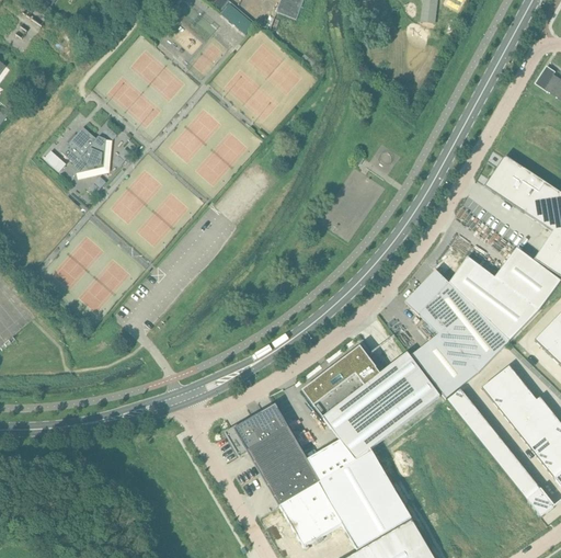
[(296,18),(302,0),(279,0),(276,10),(296,18)]
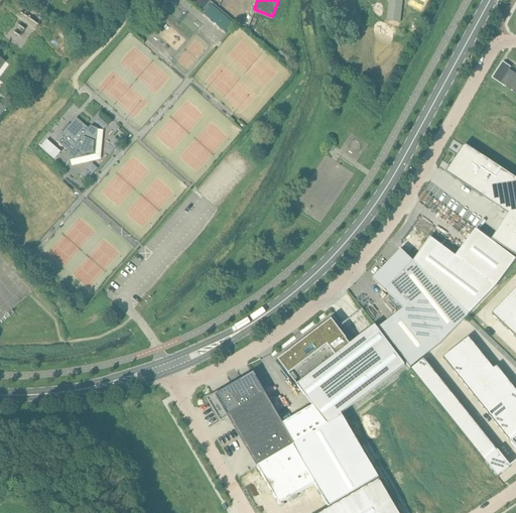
[(387,0),(387,19),(401,20),(402,0),(387,0)]
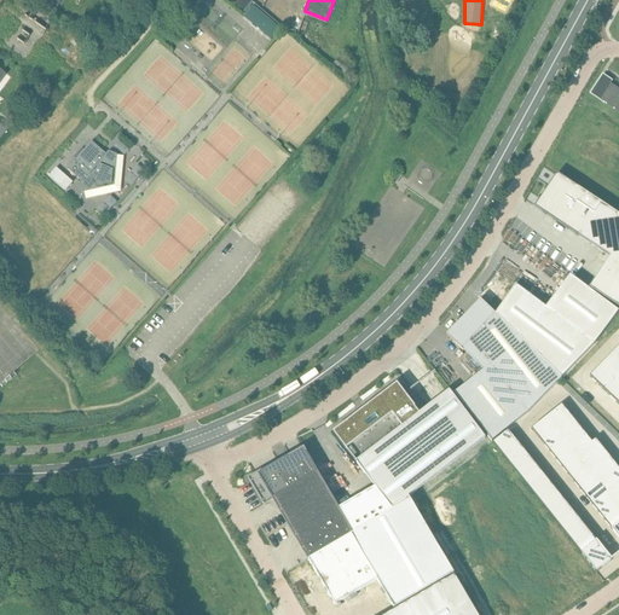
[(253,3),(243,13),(268,34),(271,36),(279,25),(253,3)]
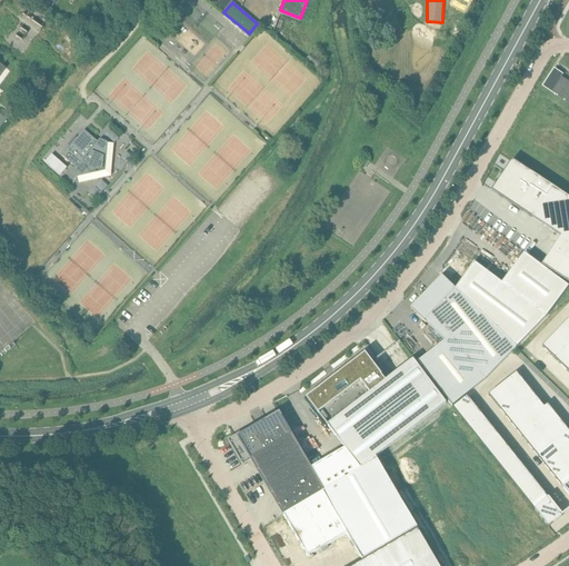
[(25,51),(42,22),(19,9),(2,38),(25,51)]
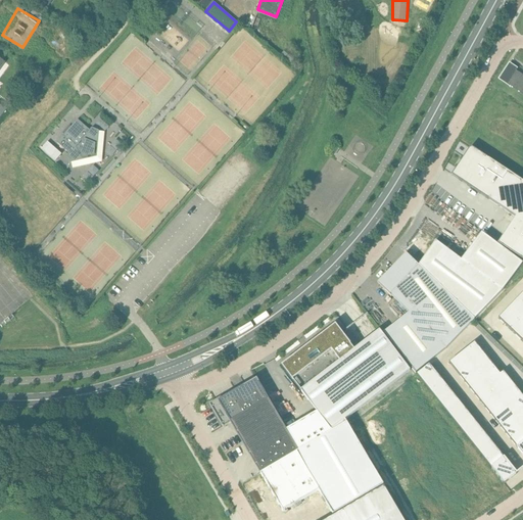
[(297,54),(292,50),(287,45),(280,53),(289,62),(293,57),(297,54)]
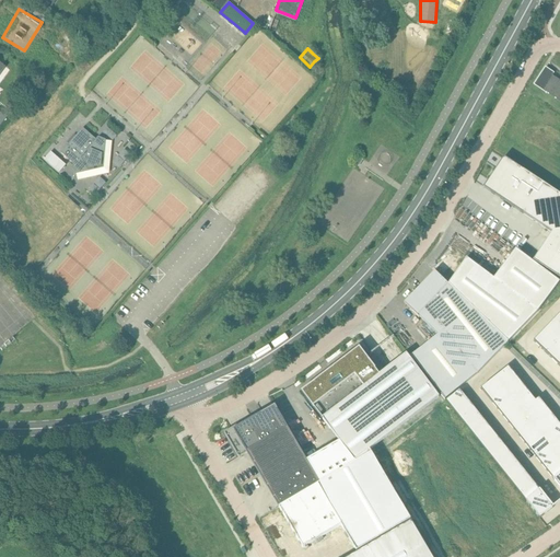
[(553,70),(546,66),(535,82),(543,88),(552,72),(555,70),(553,70)]
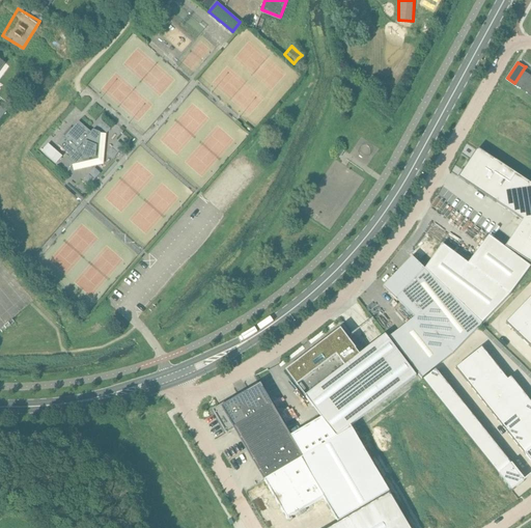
[(514,83),(518,85),(518,86),(519,85),(522,87),(530,74),(524,68),(514,83)]
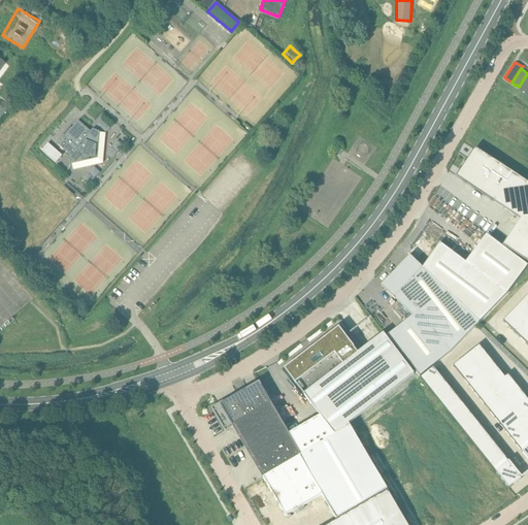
[(527,87),(527,72),(527,73),(519,87),(526,91),(527,87)]
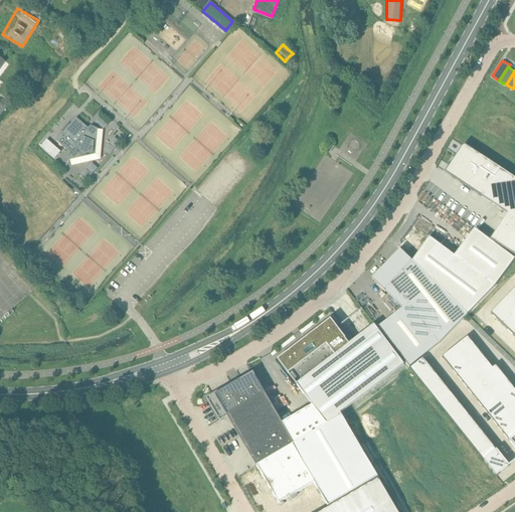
[(95,152),(97,127),(91,124),(89,127),(76,116),(56,138),(68,149),(66,151),(69,157),(95,152)]
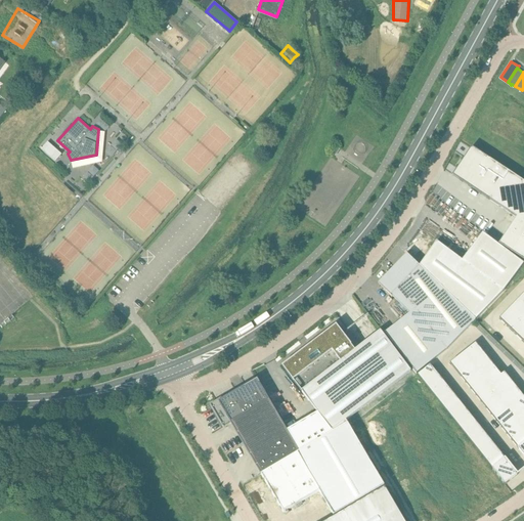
[(41,146),(47,153),(54,145),(47,139),(41,146)]
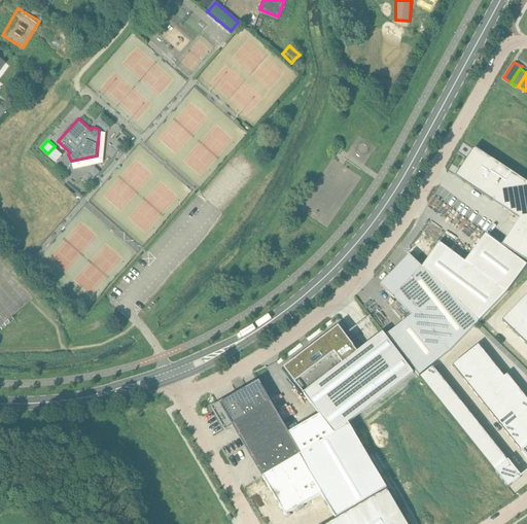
[(460,167),(455,174),(462,178),(519,216),(501,243),(526,259),(526,180),(473,145),(460,167)]
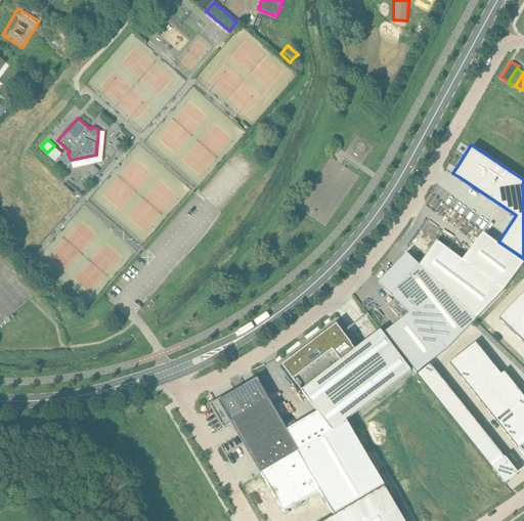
[(437,239),(420,263),(475,317),(503,289),(523,261),(482,230),(462,258),(437,239)]
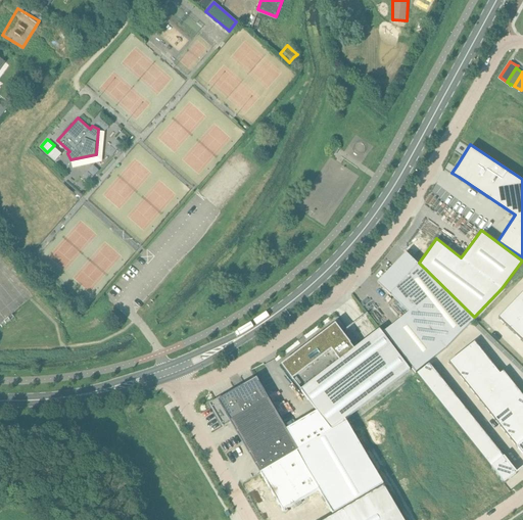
[(398,258),(377,280),(382,285),(391,294),(398,286),(414,305),(409,311),(383,330),(395,345),(400,351),(416,370),(446,345),(474,317),(419,263),(406,250),(398,258)]
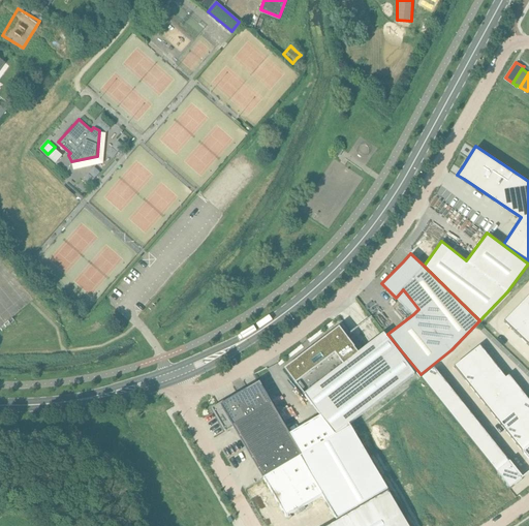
[(528,292),(503,319),(528,343),(528,292)]
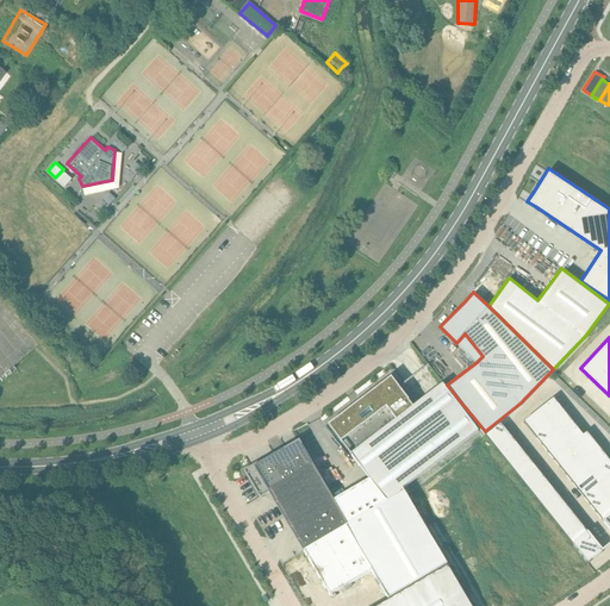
[(343,411),(328,423),(336,433),(386,499),(400,488),(478,429),(442,382),(414,405),(411,403),(409,399),(409,398),(406,395),(399,385),(391,375),(380,382),(367,393),(343,411)]
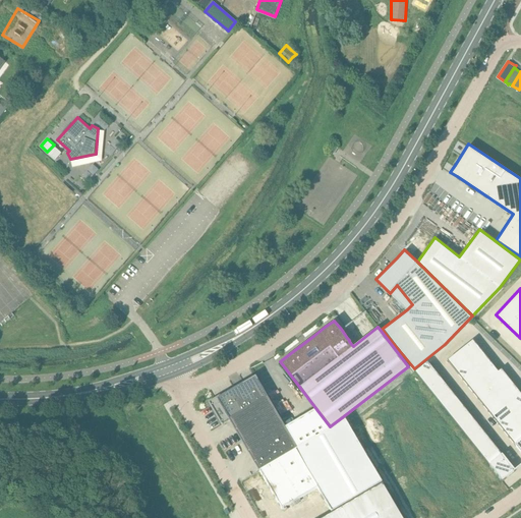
[(473,338),(466,343),(476,355),(482,350),(473,338)]
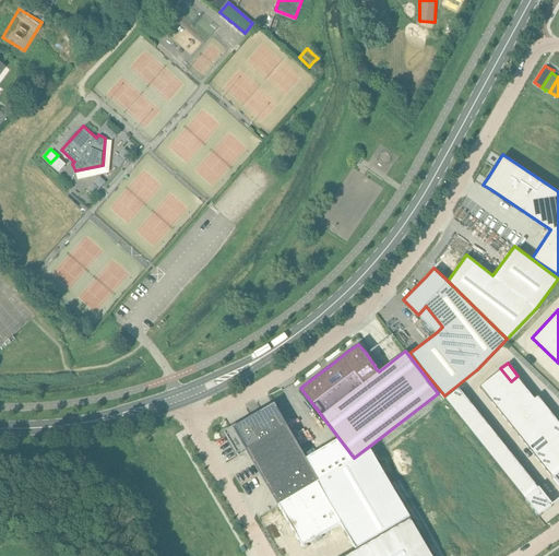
[(500,368),(494,374),(504,387),(511,381),(500,368)]
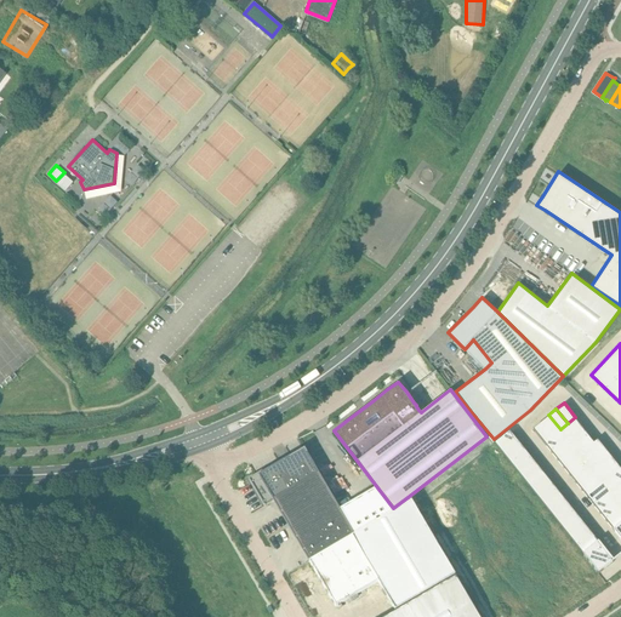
[(548,415),(541,421),(553,435),(560,429),(548,415)]
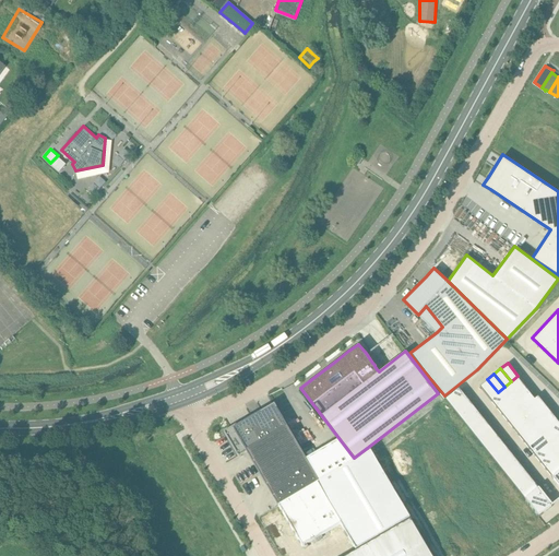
[(511,381),(504,387),(510,394),(523,382),(518,376),(511,381)]
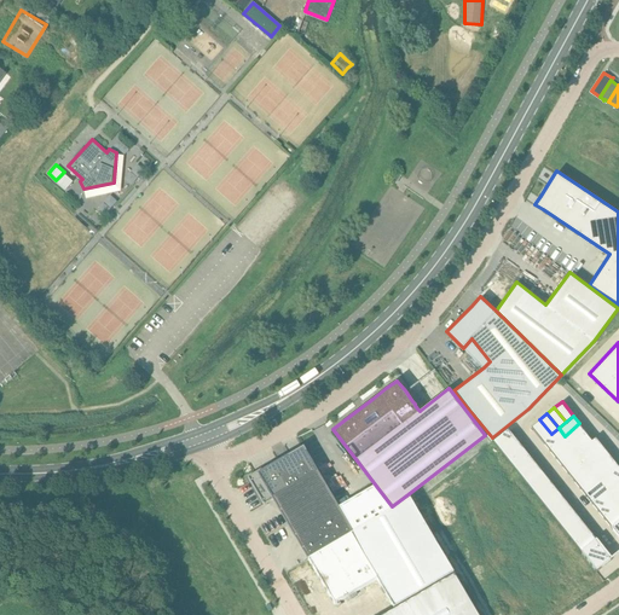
[(539,419),(531,425),(543,441),(551,434),(539,419)]
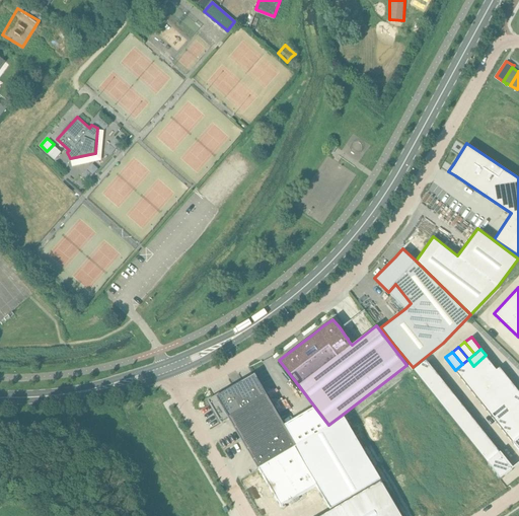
[(486,355),(473,366),(478,372),(491,362),(486,355)]
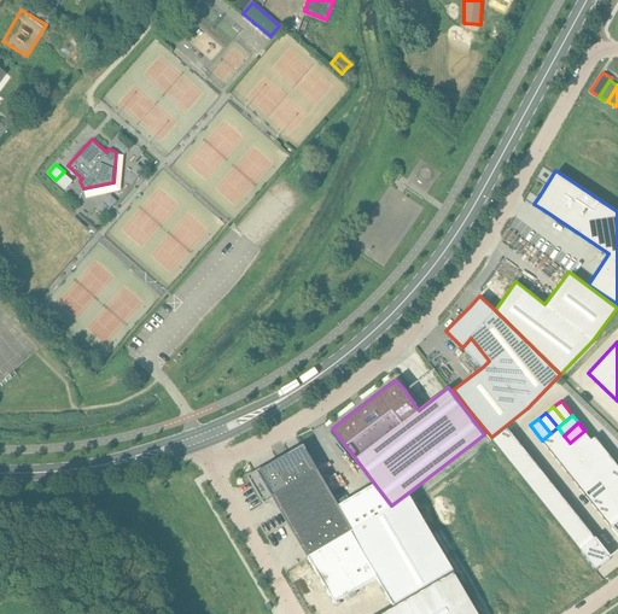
[(507,426),(493,439),(502,451),(517,439),(507,426)]
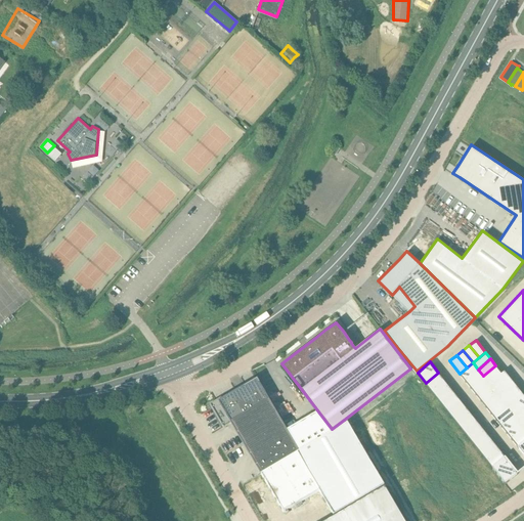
[(467,367),(460,374),(465,380),(478,370),(473,362),(467,367)]
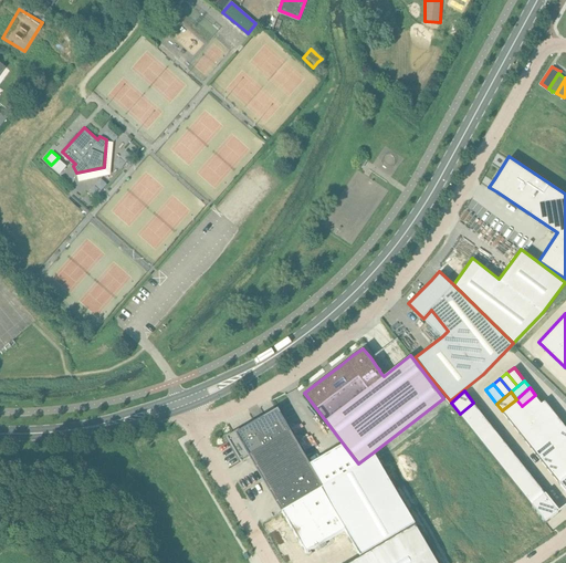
[(535,395),(522,406),(527,413),(541,402),(535,395)]
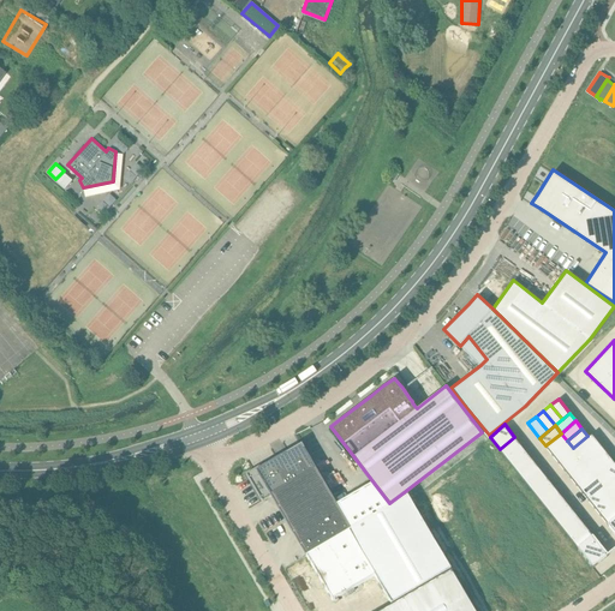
[(561,433),(545,445),(551,453),(567,441),(561,433)]
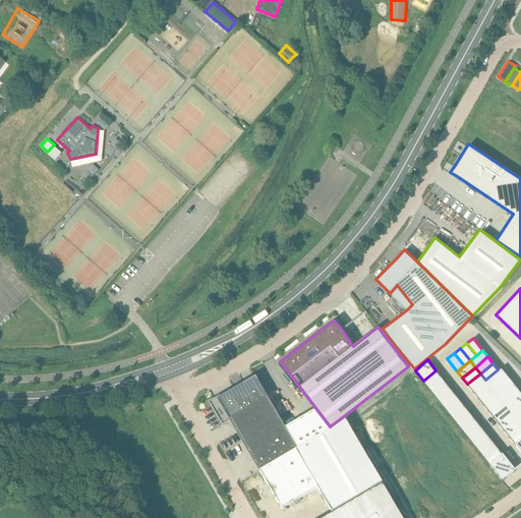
[(498,369),(485,380),(490,386),(506,373),(501,367),(498,369)]
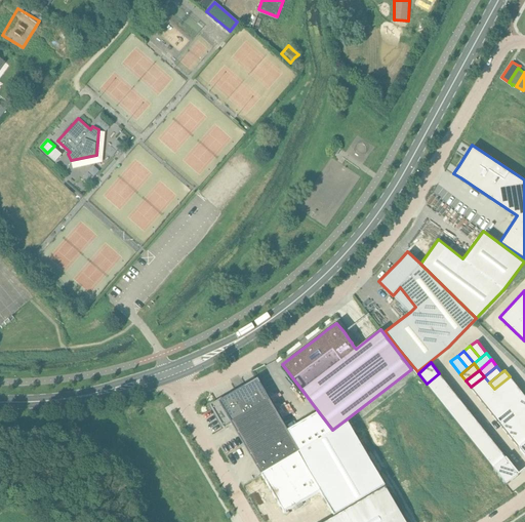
[(439,373),(427,384),(432,390),(444,379),(439,373)]
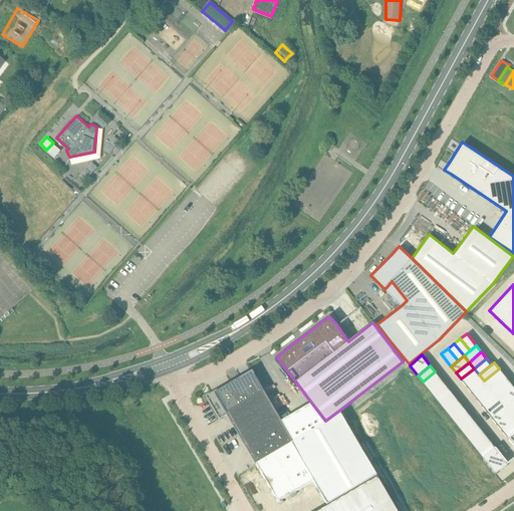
[(474,368),(461,378),(466,385),(479,374),(474,368)]
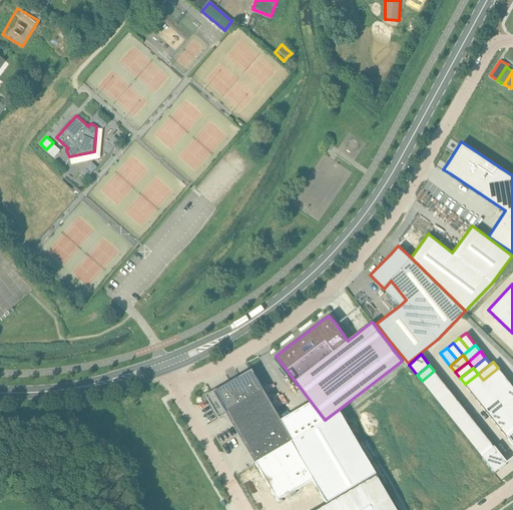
[(498,368),(483,380),(488,387),(503,374),(498,368)]
